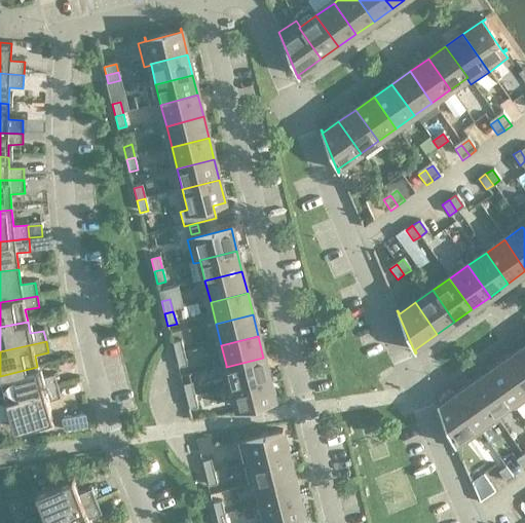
[(173,344),(176,357),(184,355),(181,342),(173,344)]
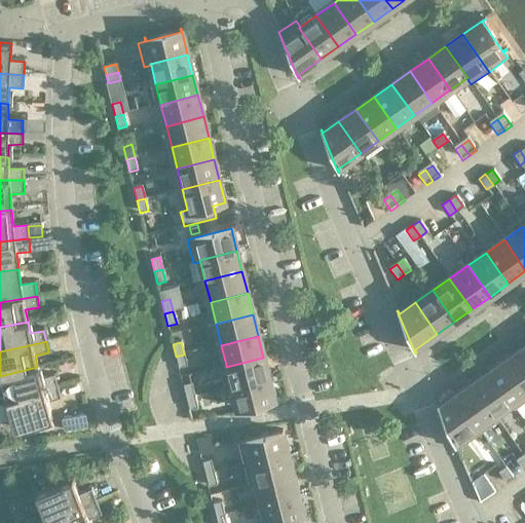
[(524,347),(507,360),(524,386),(524,347)]
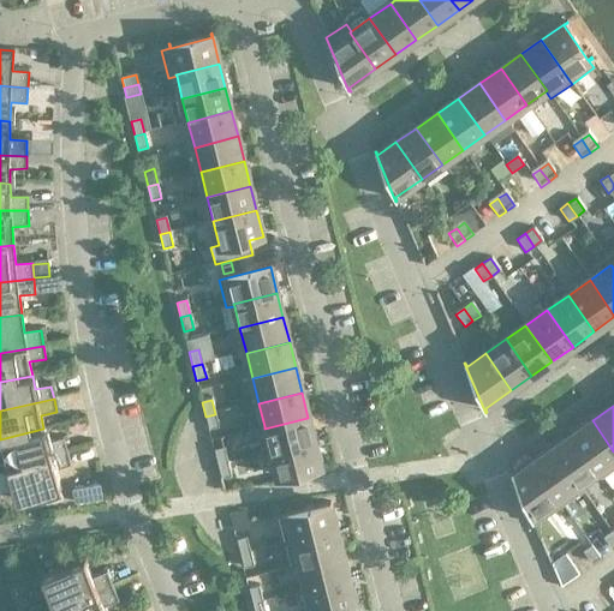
[(219,429),(215,414),(206,417),(209,431),(219,429)]
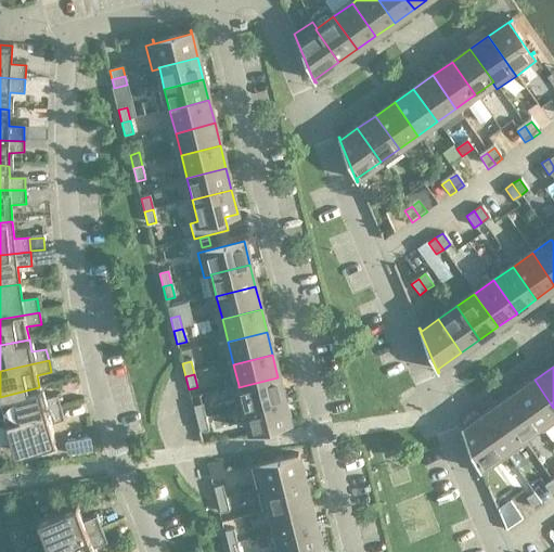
[(283,398),(278,377),(239,387),(239,385),(231,387),(237,412),(245,410),(244,408),(283,398)]
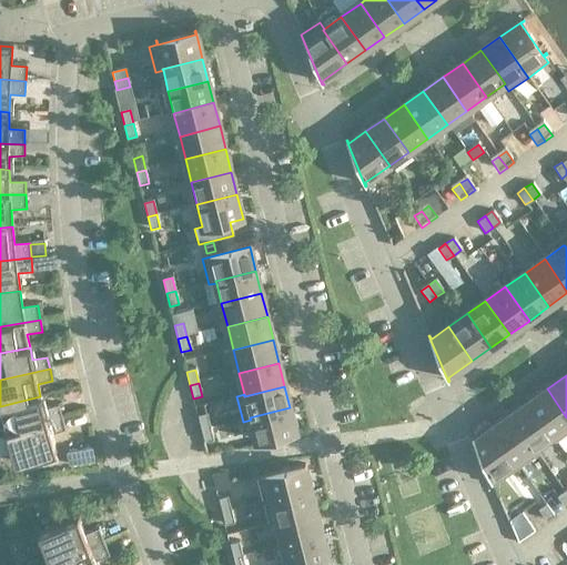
[(566,417),(547,389),(528,402),(553,436),(550,436),(556,443),(566,435),(566,417)]
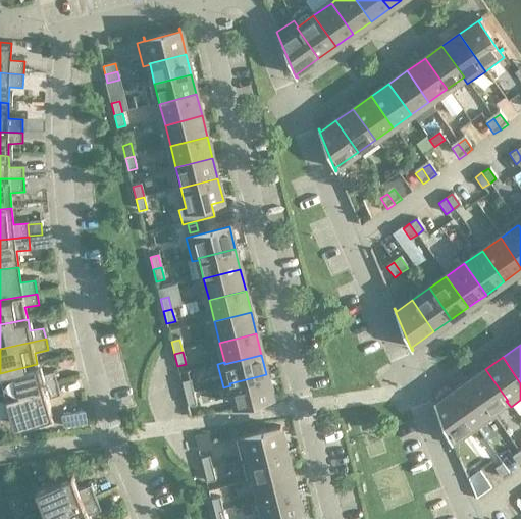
[(40,376),(37,364),(0,373),(5,397),(56,383),(54,372),(40,376)]
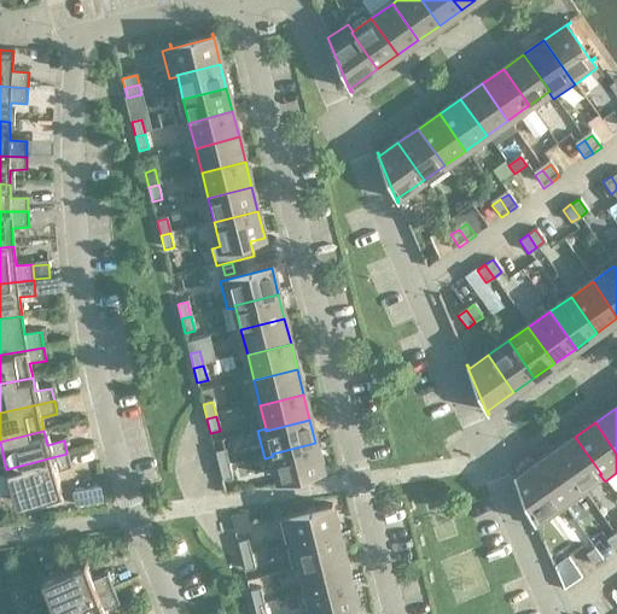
[(601,474),(575,437),(556,451),(581,487),(582,487),(599,474),(601,474)]
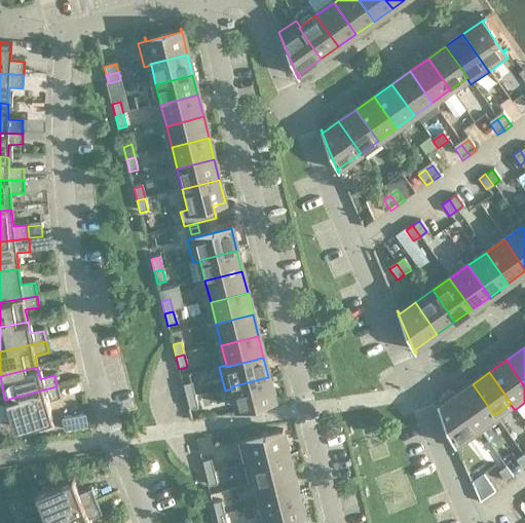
[(274,400),(268,377),(231,386),(232,388),(237,410),(274,400)]
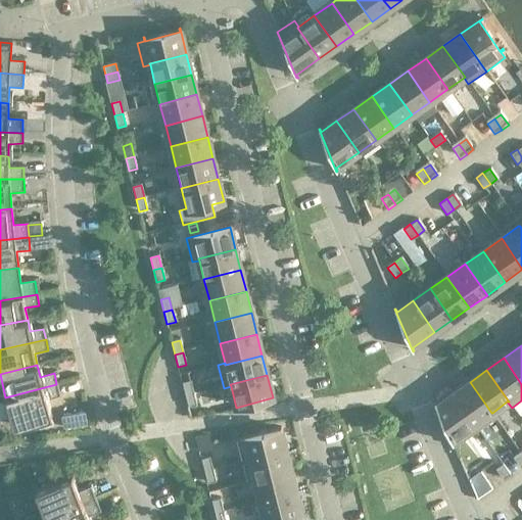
[(182,384),(185,396),(193,394),(190,382),(182,384)]
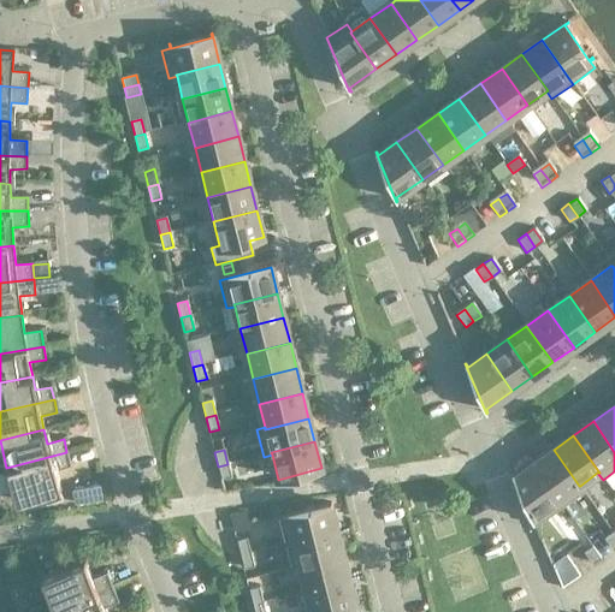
[(579,486),(554,450),(533,464),(563,507),(585,492),(580,486),(579,486)]
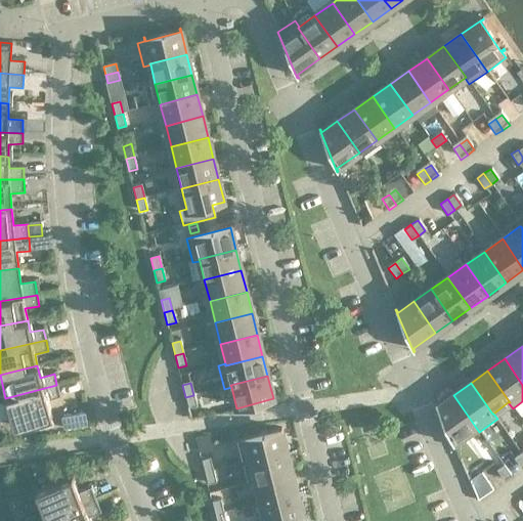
[(60,397),(56,385),(5,398),(14,429),(51,418),(47,401),(60,397)]
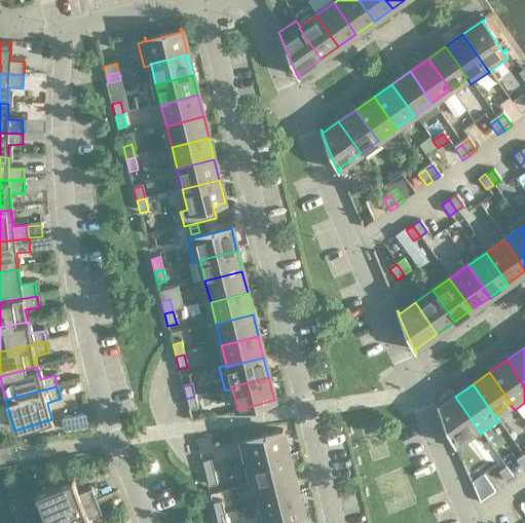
[(197,409),(194,397),(186,399),(189,411),(197,409)]
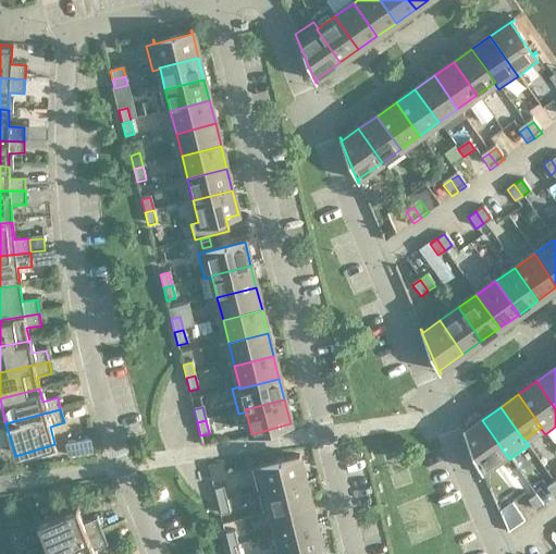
[(509,459),(482,420),(466,431),(464,428),(462,429),(483,478),(509,459)]
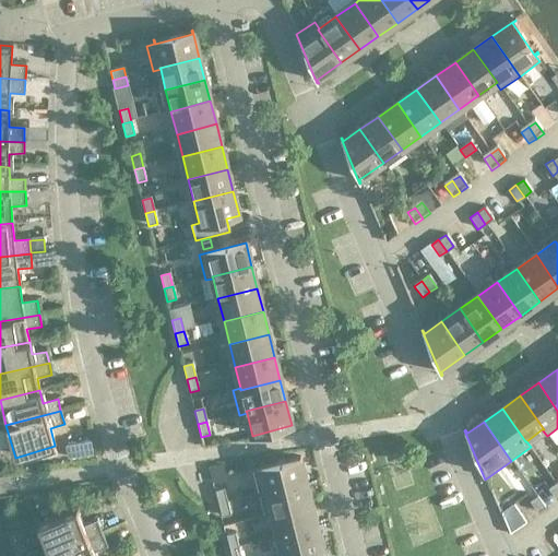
[(90,444),(68,447),(69,461),(92,458),(90,444)]
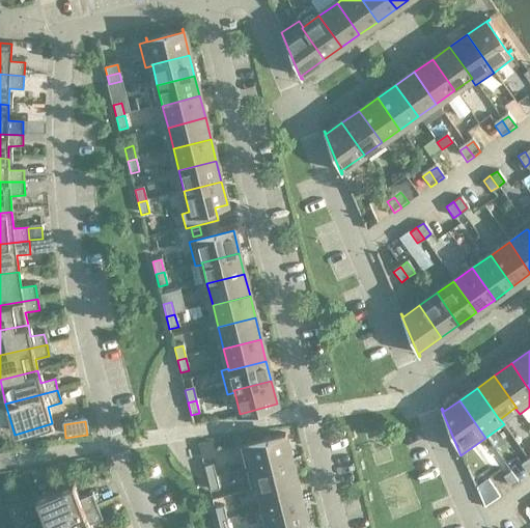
[(241,447),(246,470),(290,459),(285,436),(241,447)]
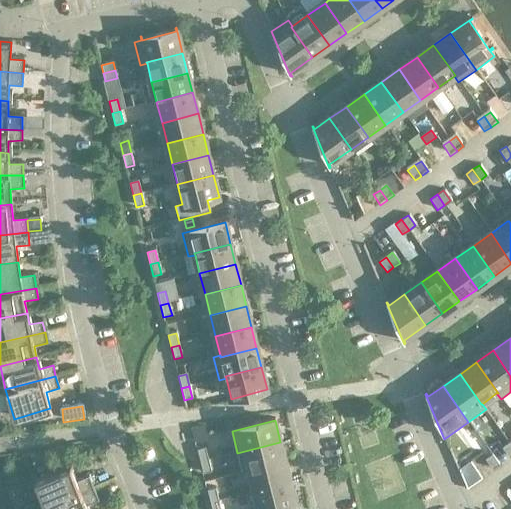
[(285,462),(280,442),(237,453),(243,474),(250,473),(249,471),(285,462)]
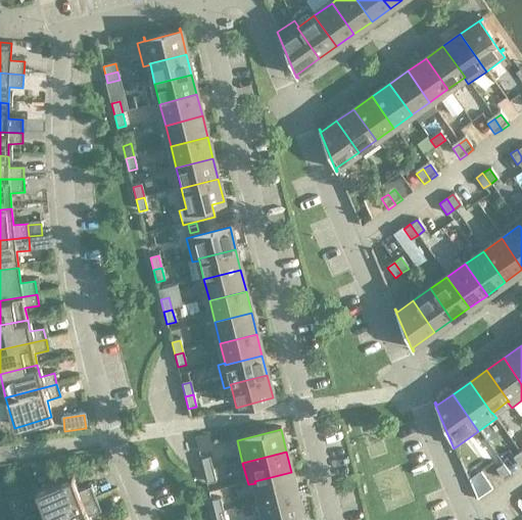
[(521,467),(521,456),(520,454),(513,458),(520,469),(521,467)]
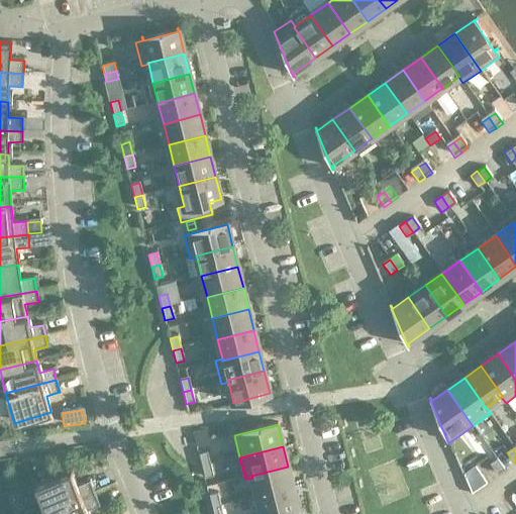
[(199,454),(202,467),(210,465),(207,452),(199,454)]
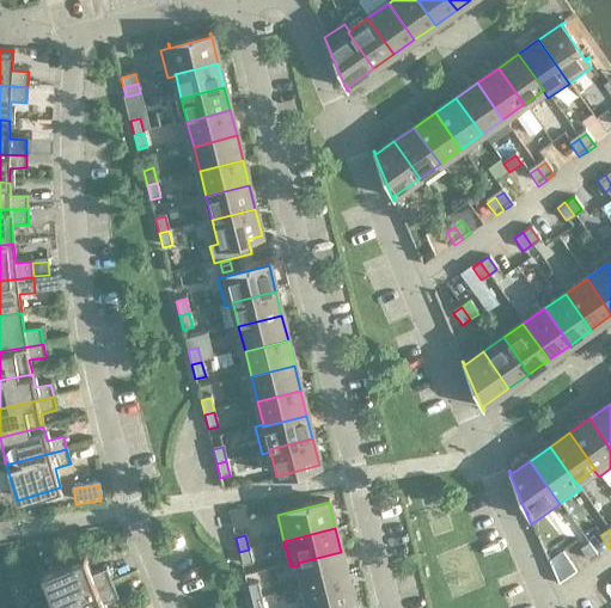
[(588,544),(580,550),(588,563),(597,557),(588,544)]
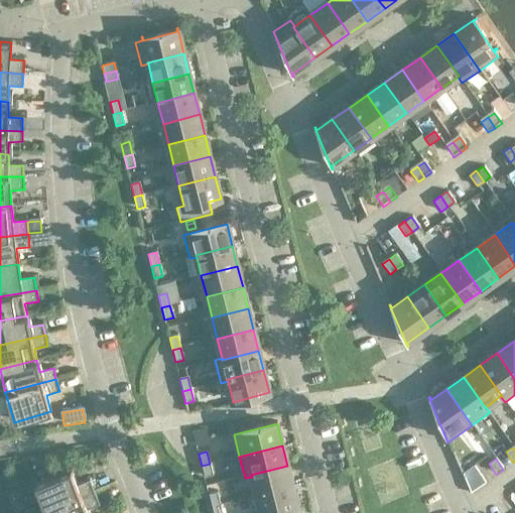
[(213,476),(210,464),(202,466),(205,478),(213,476)]
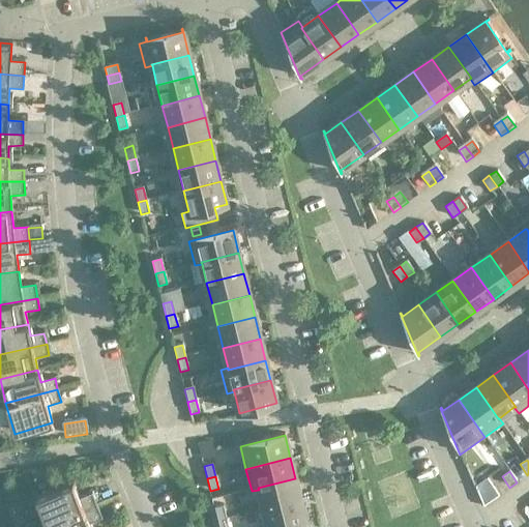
[(300,500),(295,478),(258,488),(259,490),(263,509),(300,500)]
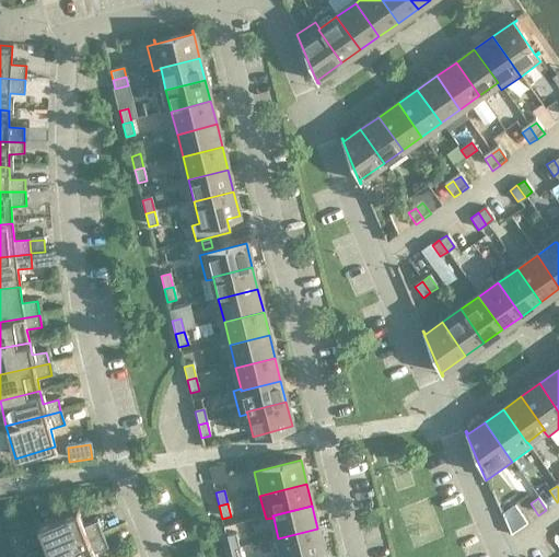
[(503,517),(511,535),(527,524),(515,508),(503,517)]
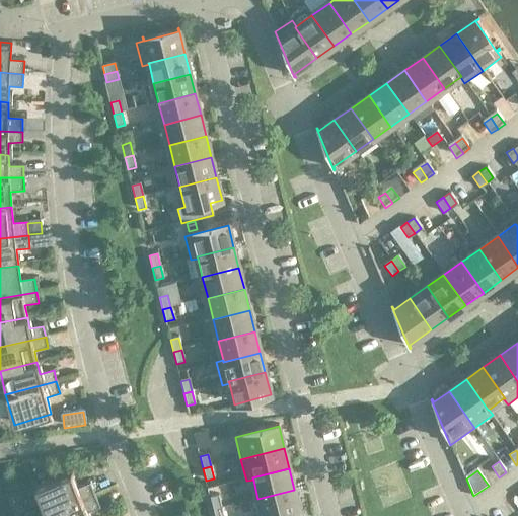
[(34,487),(47,515),(49,515),(95,496),(90,484),(77,489),(71,472),(34,487)]
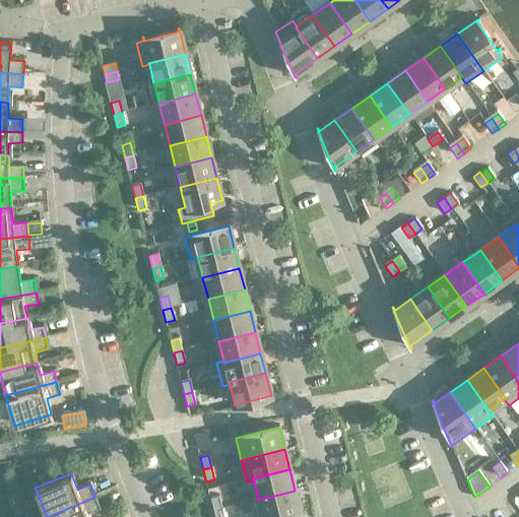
[(281,516),(301,512),(295,491),(258,500),(262,516),(281,516)]
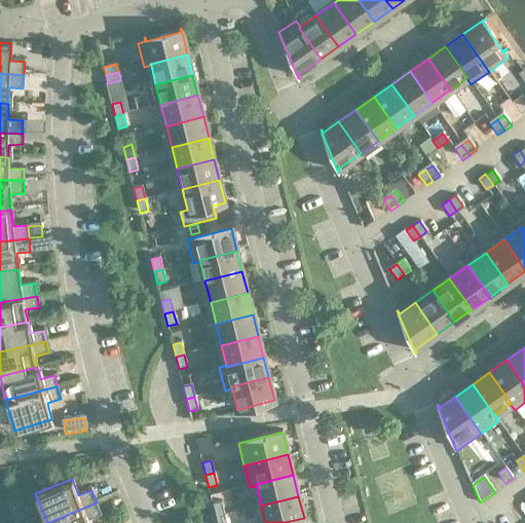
[(102,515),(97,502),(49,522),(89,522),(88,520),(102,515)]
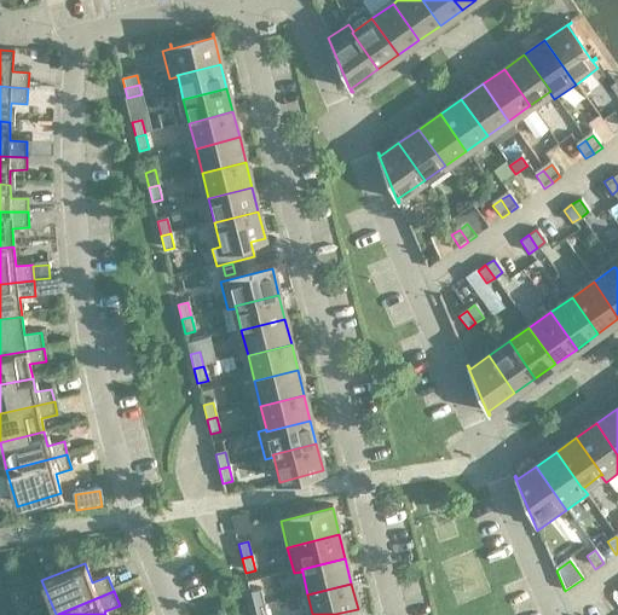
[(250,593),(254,608),(264,605),(260,591),(250,593)]
